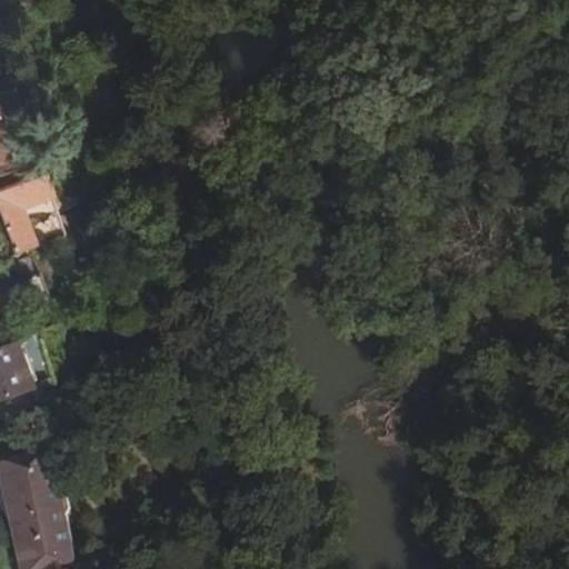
[(0,116),(0,161),(11,159),(0,116)]
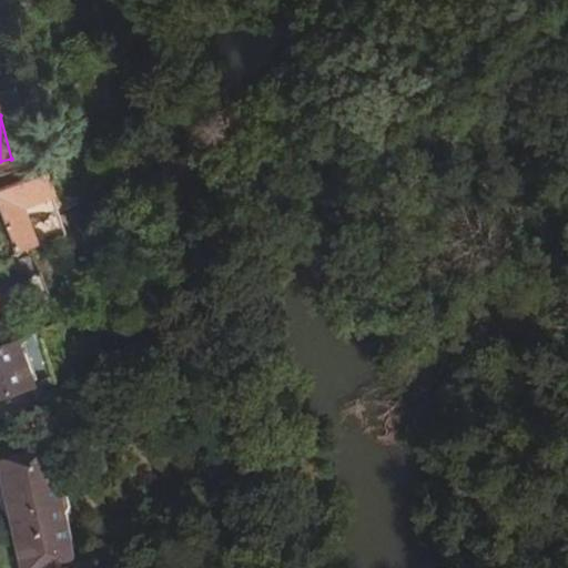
[(39,246),(72,233),(43,161),(0,176),(0,204),(18,252),(38,244),(39,246)]
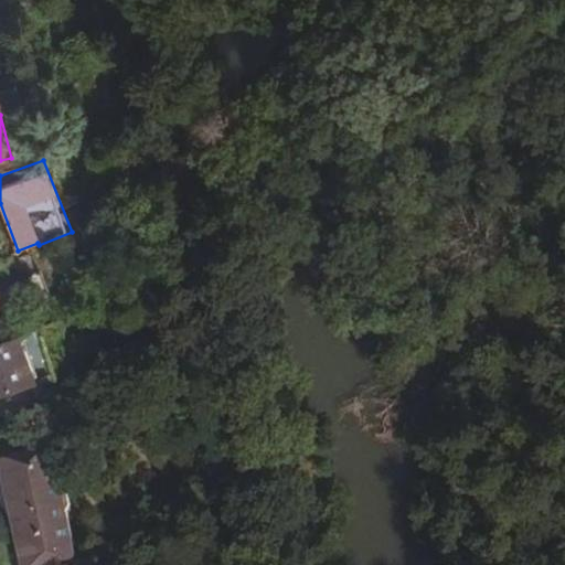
[(53,299),(42,272),(27,277),(38,305),(53,299)]
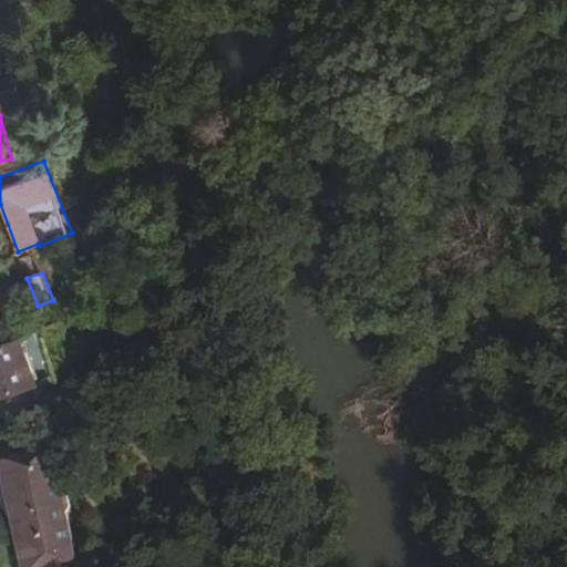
[(0,395),(33,385),(18,338),(8,342),(0,344),(0,395)]
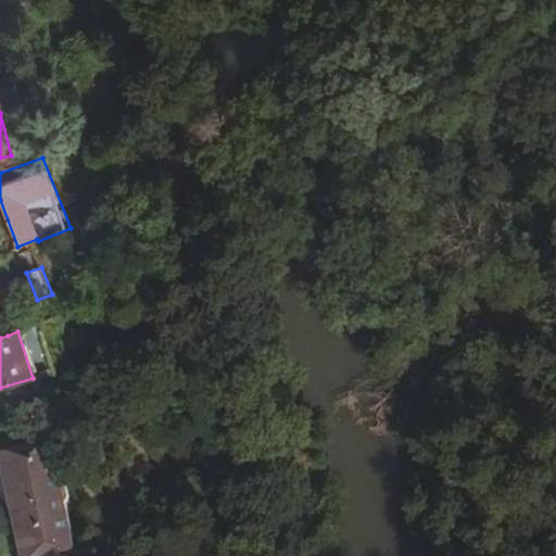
[(33,378),(39,397),(54,392),(48,373),(33,378)]
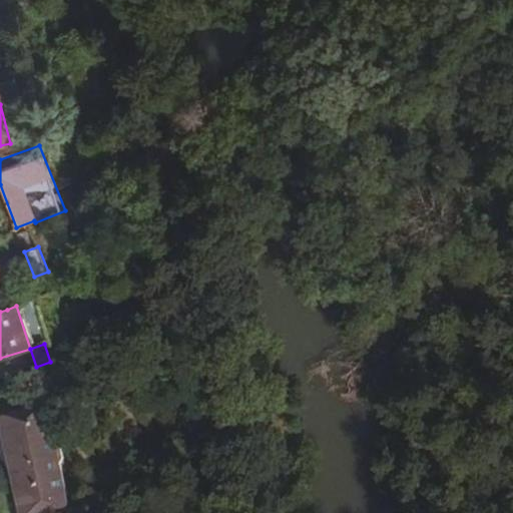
[(0,437),(0,465),(13,512),(20,512),(55,504),(34,428),(0,437)]
